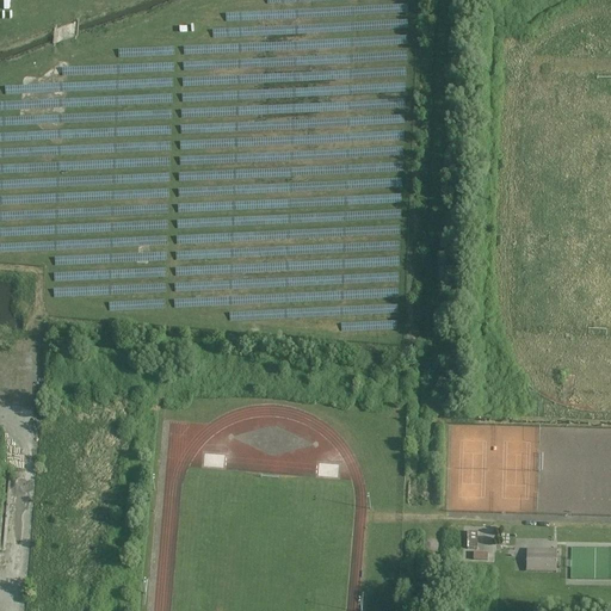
[(380,29),(412,29),(411,4),(378,5),(380,29)]
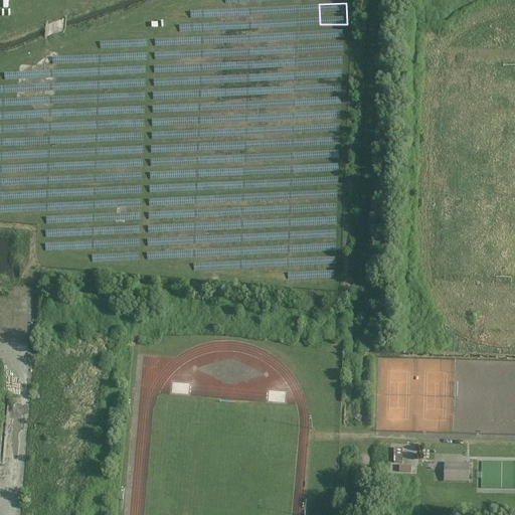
[(175,146),(176,149),(182,148),(183,153),(191,152),(190,144),(175,146)]
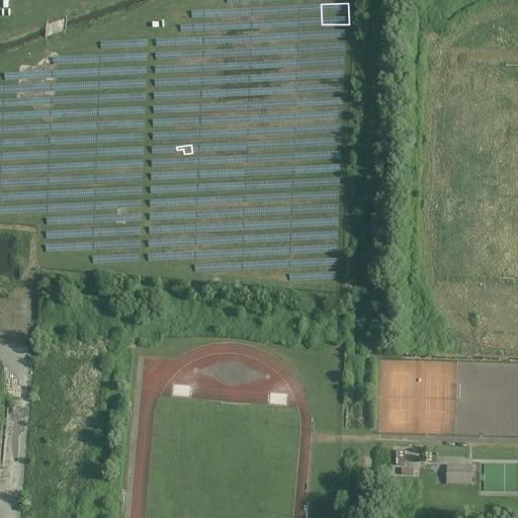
[(342,210),(340,203),(323,206),(324,213),(342,210)]
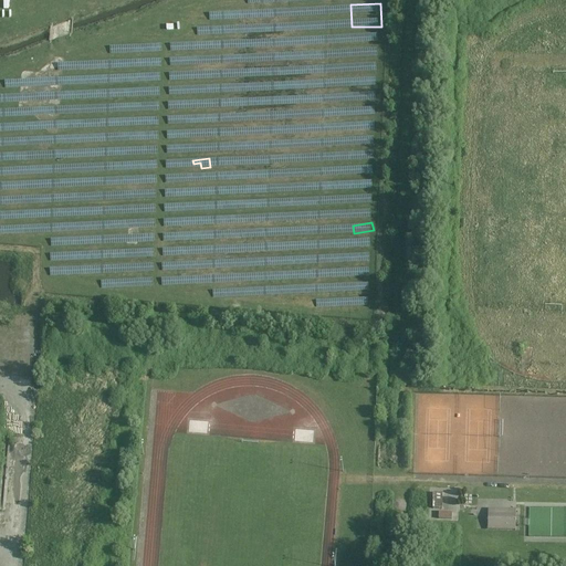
[(342,248),(374,245),(373,238),(335,240),(336,245),(342,245),(342,248)]
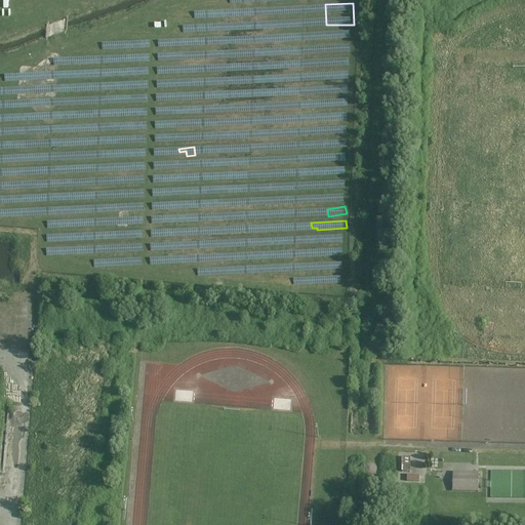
[(479,473),(453,473),(453,492),(479,492),(479,473)]
